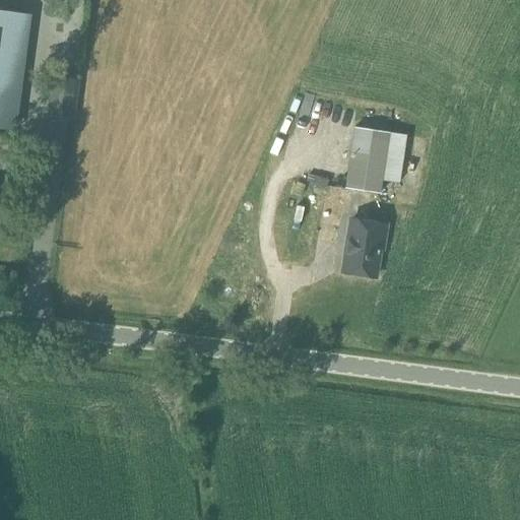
[(0,21),(0,128),(11,130),(26,25),(0,21)]
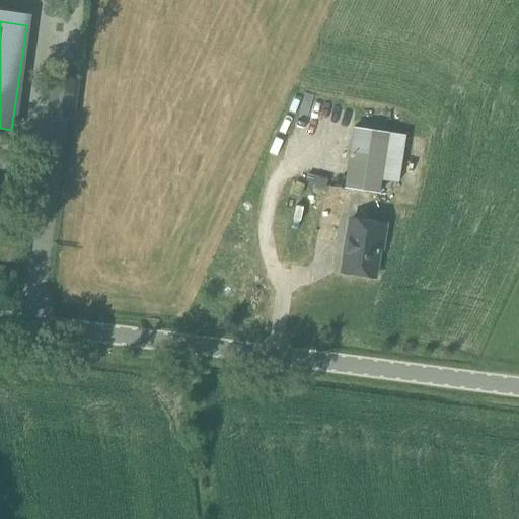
[(379,193),(388,132),(354,126),(345,188),(379,193)]
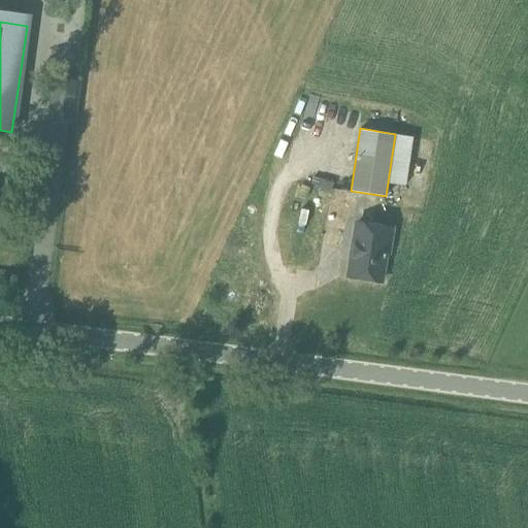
[(333,154),(332,163),(350,166),(352,157),(333,154)]
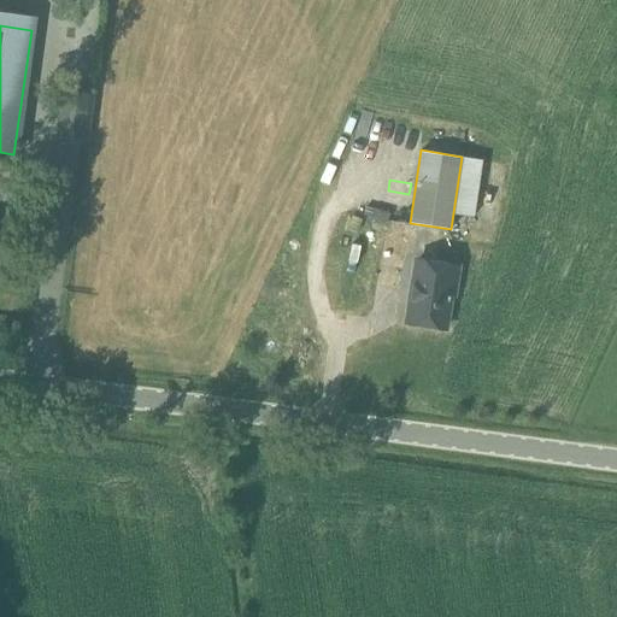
[(364,275),(389,275),(391,235),(365,234),(364,275)]
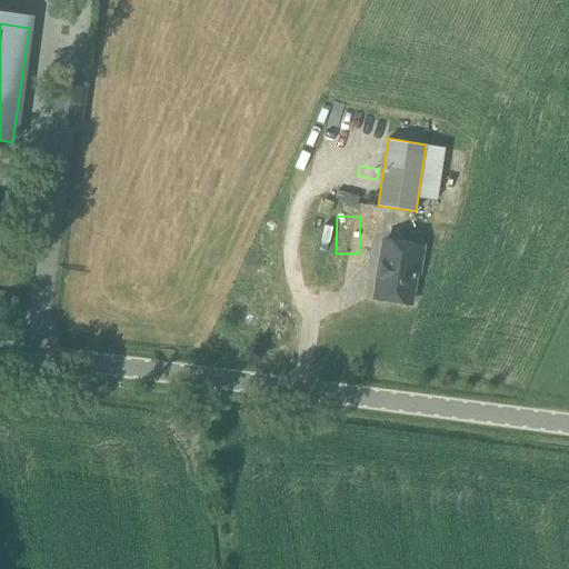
[(419,271),(423,246),(385,240),(375,297),(410,302),(416,270),(419,271)]
